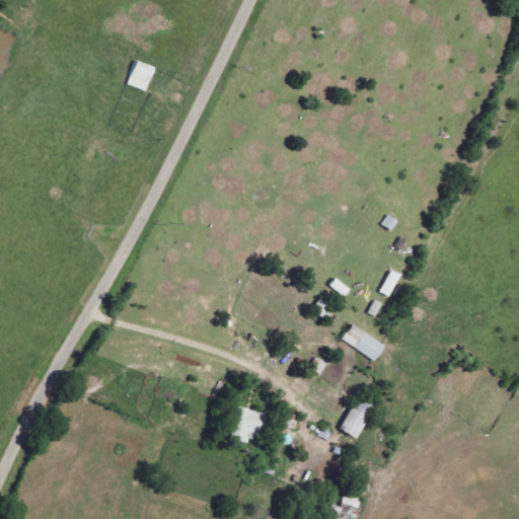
[(382,226),(392,232),(399,222),(389,216),(382,226)]
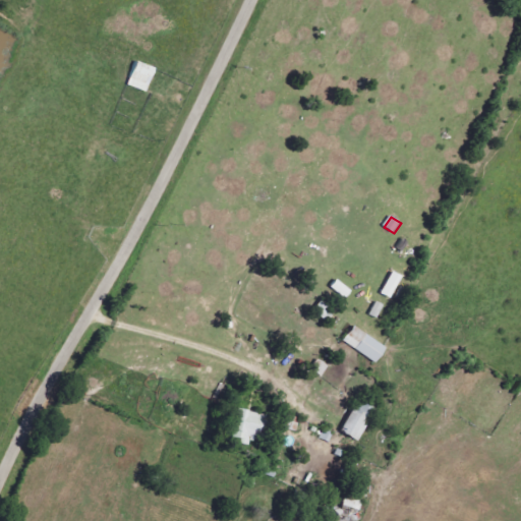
[(392,299),(403,278),(394,273),(382,295),(392,299)]
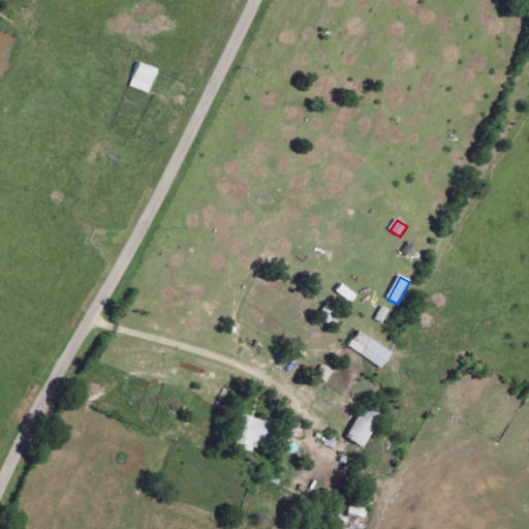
[(353,304),(359,296),(342,285),(337,293),(353,304)]
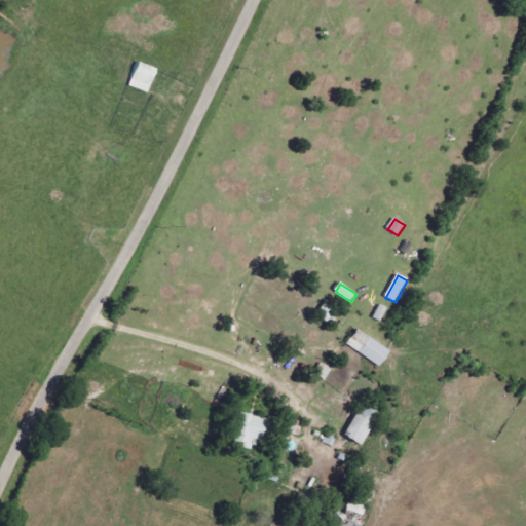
[(375,320),(382,323),(387,309),(380,306),(375,320)]
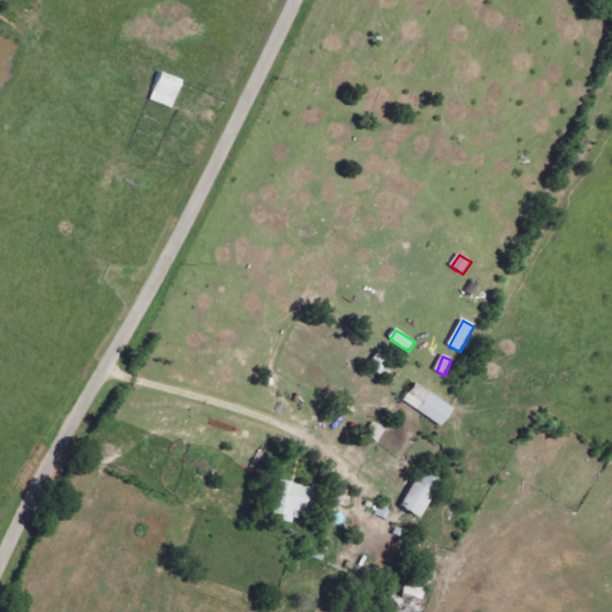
[(456,410),(417,384),(405,403),(444,428),(456,410)]
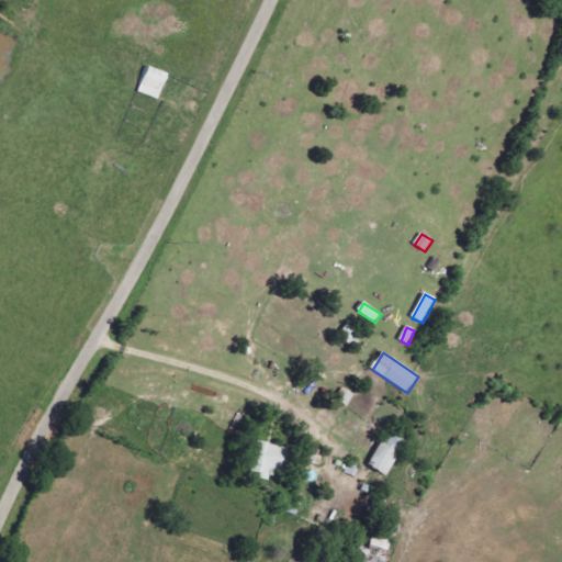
[(370,467),(388,476),(407,441),(390,431),(370,467)]
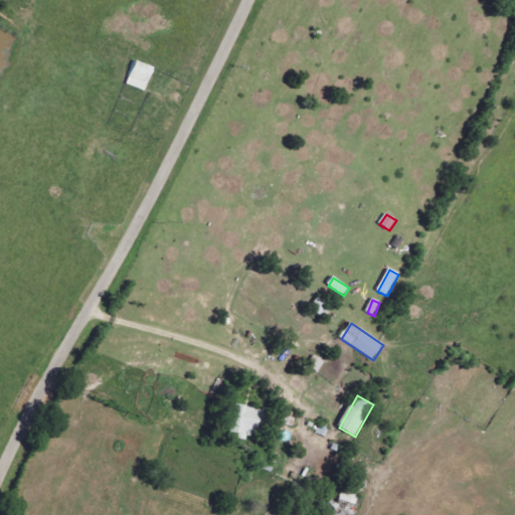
[(230,434),(238,435),(238,438),(256,441),(263,410),(235,405),(230,434)]
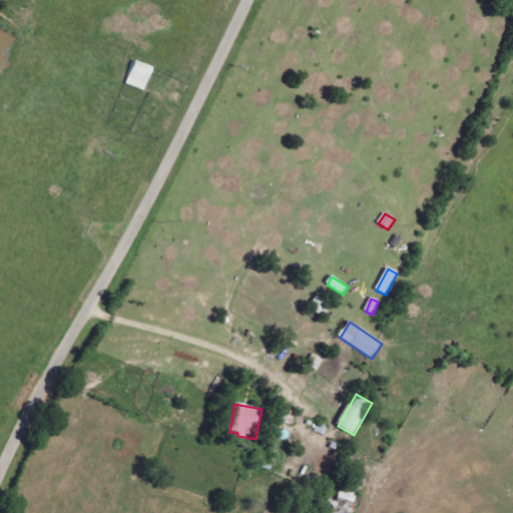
[(339,500),(355,504),(358,493),(342,489),(339,500)]
